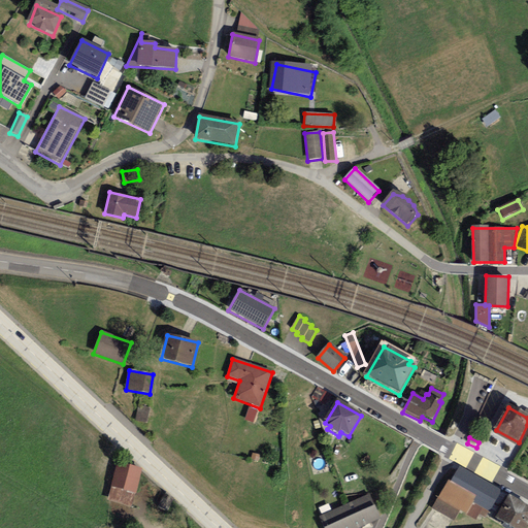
[(135,493),(141,469),(117,462),(110,486),(111,487),(134,493),(135,493)]
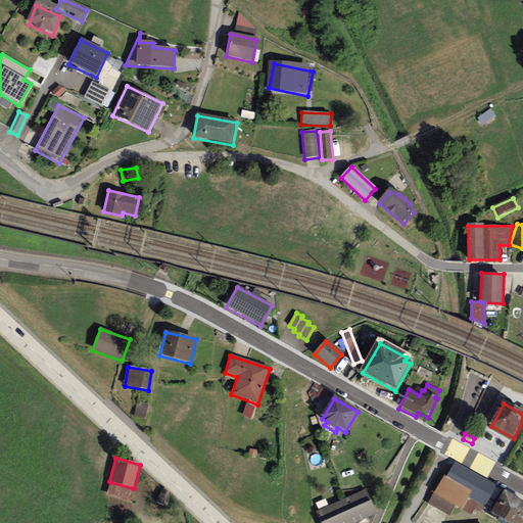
[(501,489),(456,462),(446,477),(472,490),(468,497),(484,507),(489,510),(501,489)]
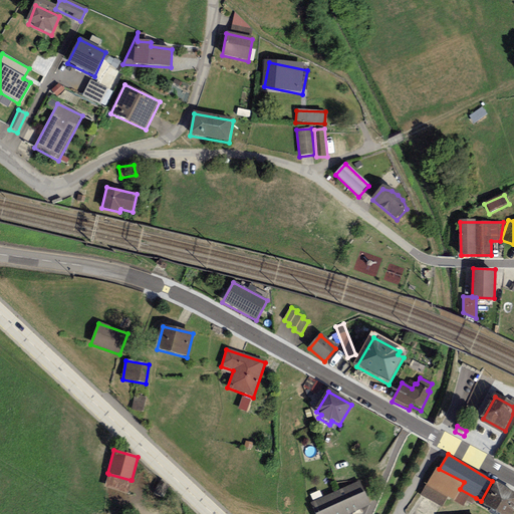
[(464,482),(439,469),(436,467),(421,494),(442,506),(448,497),(454,501),(460,489),(464,482)]
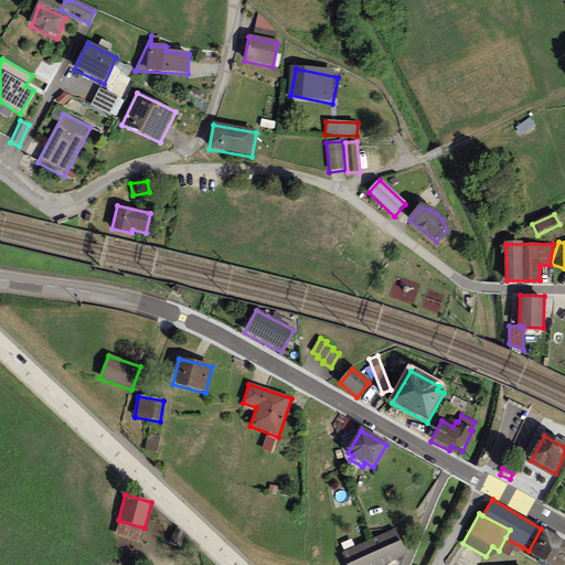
[(139,542),(144,528),(119,521),(116,535),(139,542)]
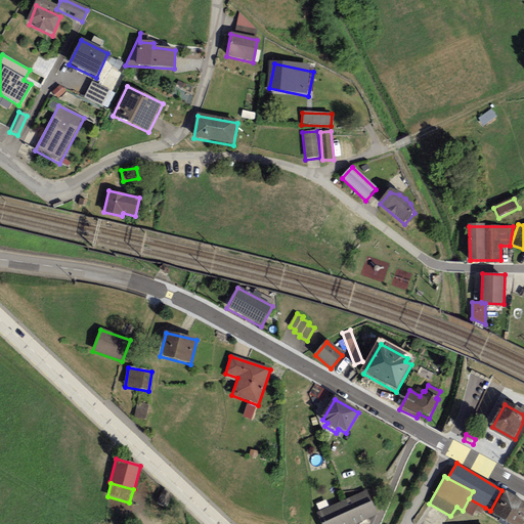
[(523,523),(523,505),(506,495),(494,516),(509,523),(523,523)]
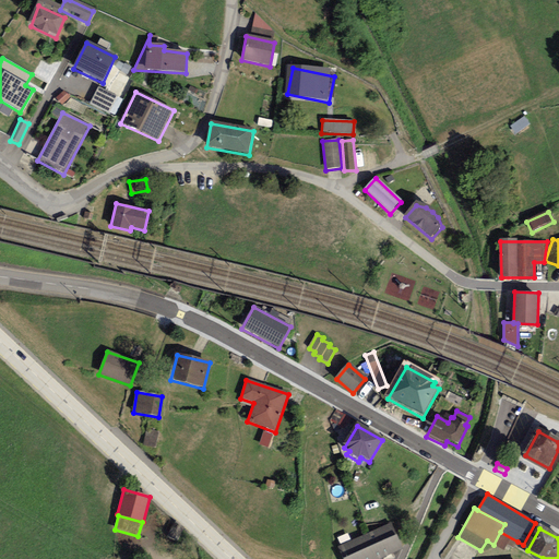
[(334,558),(371,558),(400,548),(393,531),(333,555),(334,558)]
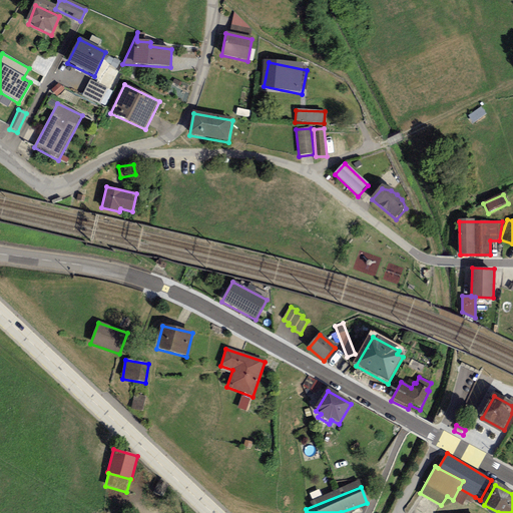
[(472,503),(475,497),(459,488),(453,500),(462,506),(465,500),(472,503)]
